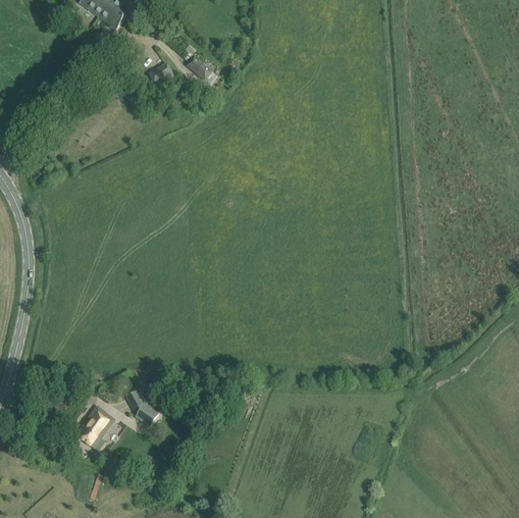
[(76,0),(75,1),(95,15),(106,0),(76,0)]
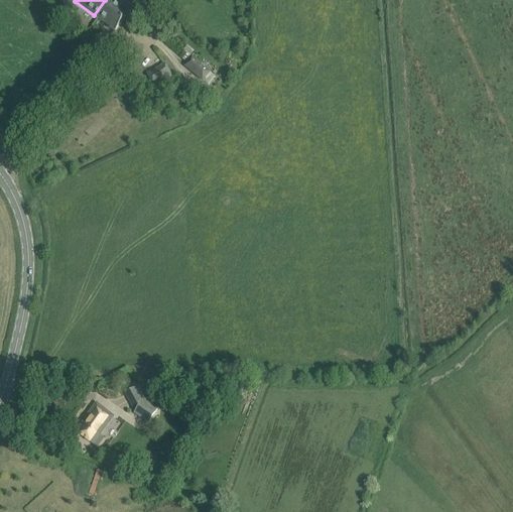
[(126,9),(114,0),(105,0),(94,15),(112,28),(126,9)]
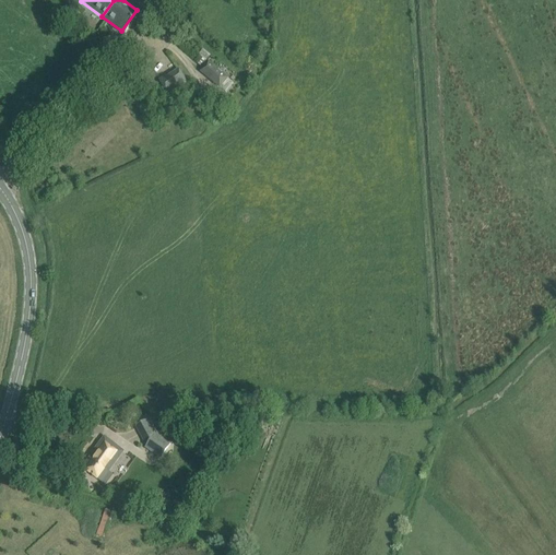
[(201,45),(196,49),(202,56),(208,51),(201,45)]
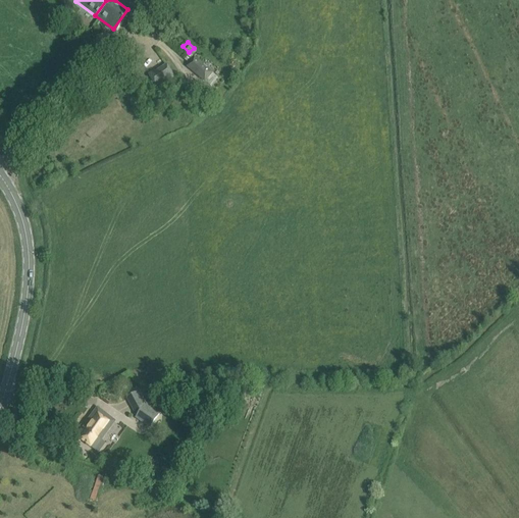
[(185,63),(202,78),(209,68),(193,54),(185,63)]
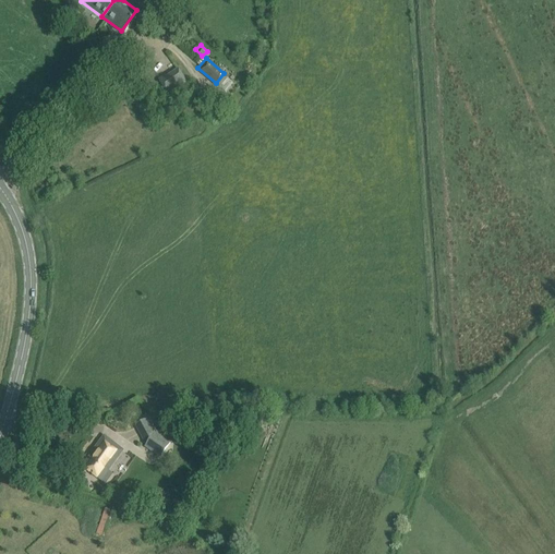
[(161,74),(155,79),(164,92),(181,81),(173,69),(163,75),(161,74)]
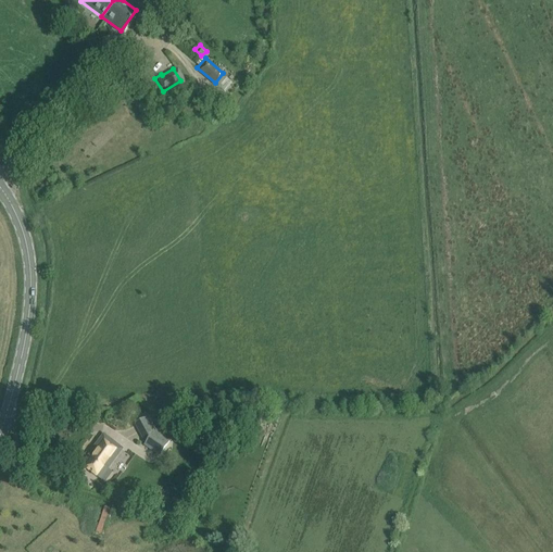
[(154,426),(142,443),(158,453),(168,436),(154,426)]
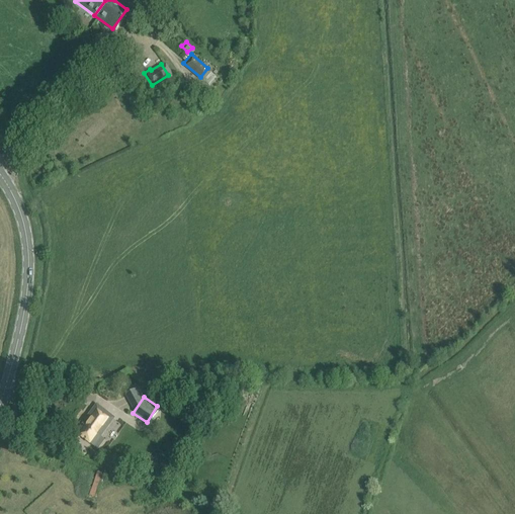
[(111,415),(104,410),(96,403),(88,413),(86,413),(88,415),(84,420),(82,418),(74,430),(90,442),(111,415)]
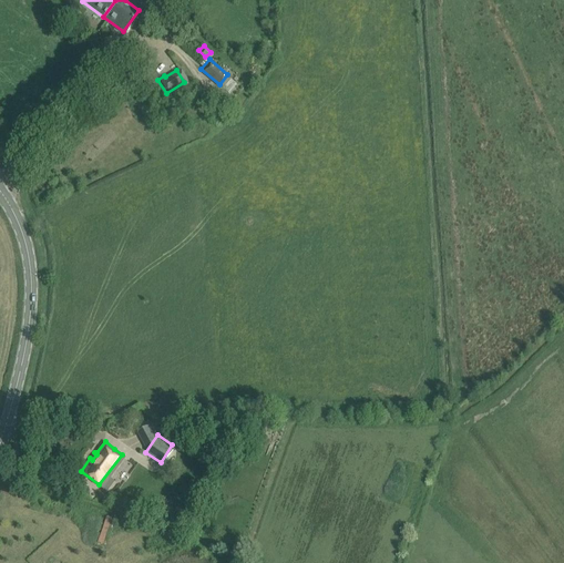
[(119,554),(127,562),(135,562),(142,558),(126,544),(119,554)]
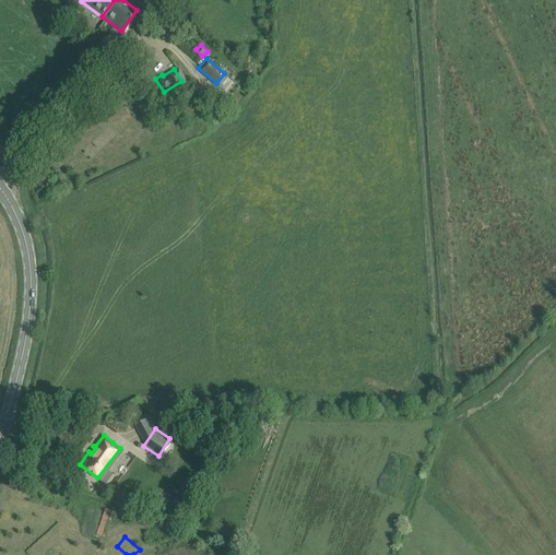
All buildings are outlined.
